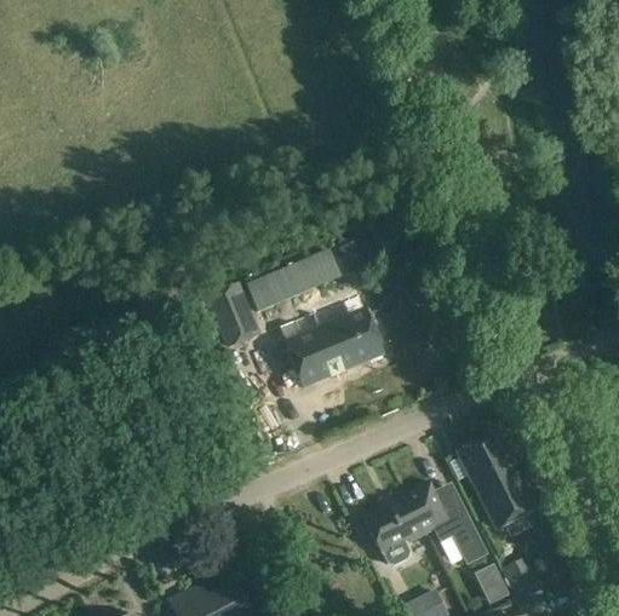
[(373,258),(364,235),(338,246),(348,269),(373,258)]
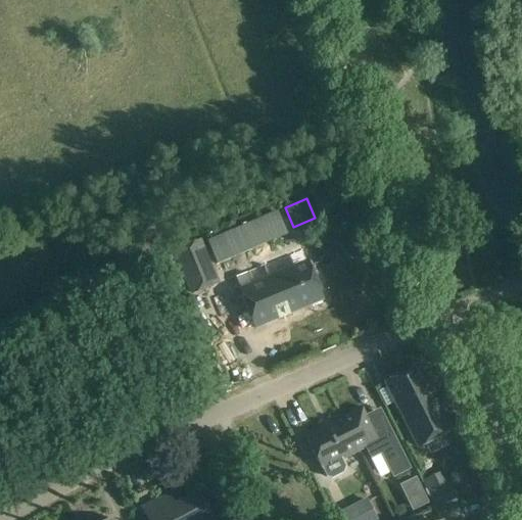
[(207,252),(201,238),(174,249),(191,291),(208,284),(196,256),(207,252)]
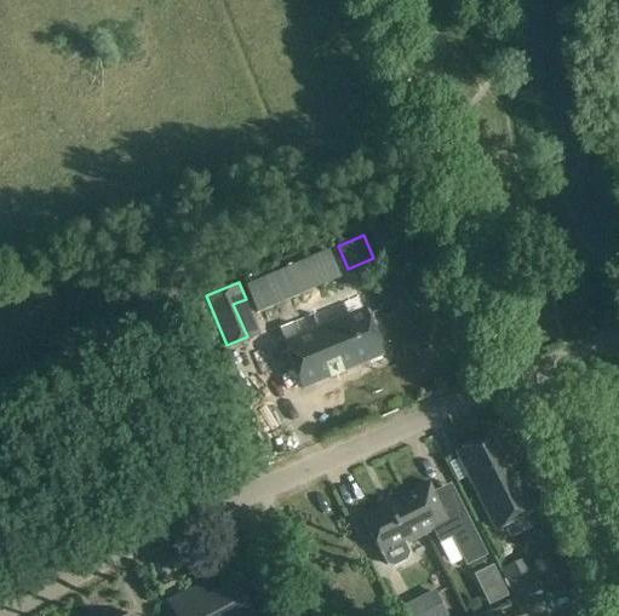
[(345,316),(339,300),(278,324),(303,385),(383,352),(365,308),(345,316)]
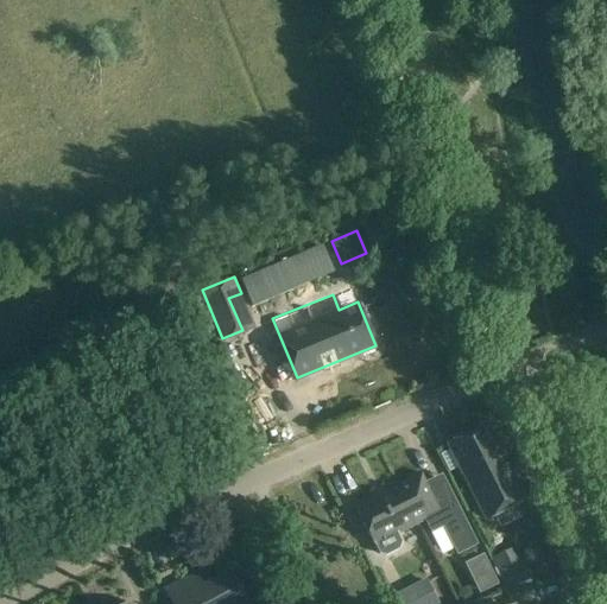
[(523,498),(486,424),(450,442),(486,516),(523,498)]
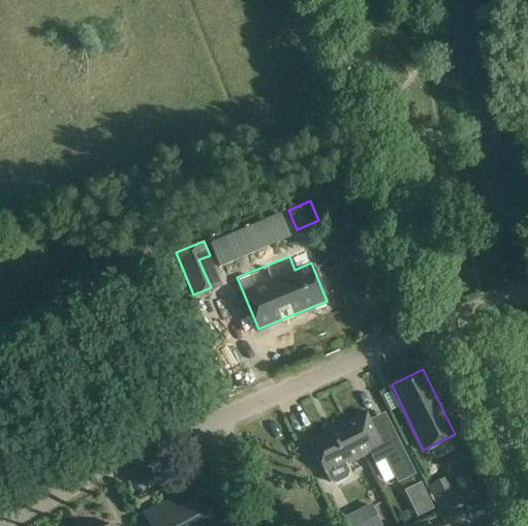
[(347,419),(308,438),(317,457),(325,472),(327,472),(330,480),(336,482),(347,475),(349,470),(347,466),(346,463),(365,454),(370,451),(376,462),(386,457),(398,481),(414,472),(386,415),(380,419),(378,414),(371,419),(366,409),(347,419)]
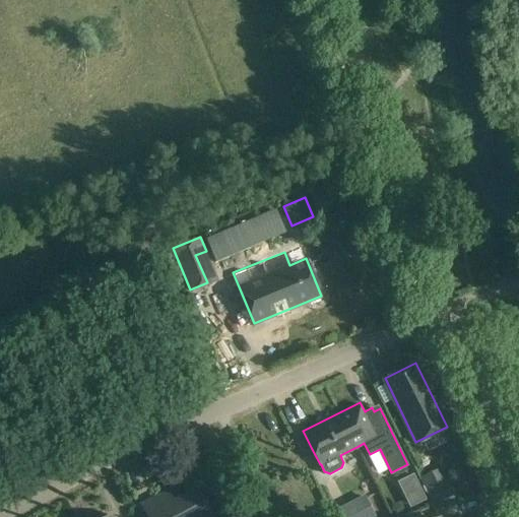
[(434,471),(424,476),(435,502),(454,494),(448,482),(441,486),(434,471)]
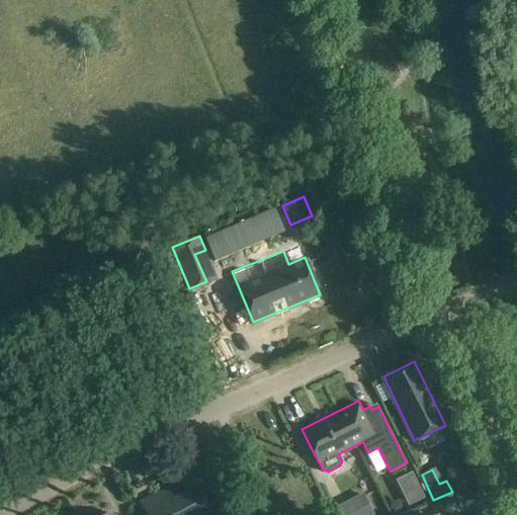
[(401,477),(408,491),(418,486),(411,471),(401,477)]
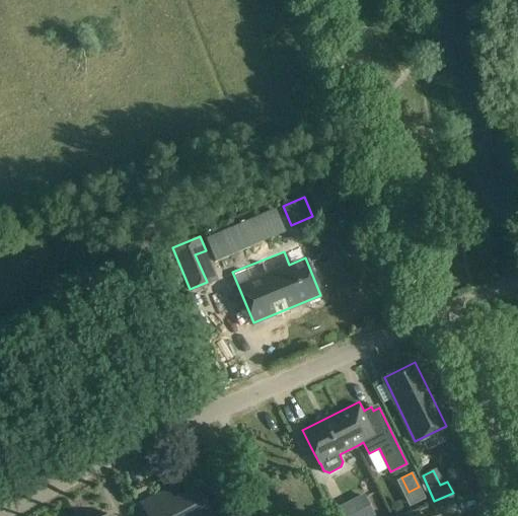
[(211,515),(197,488),(165,503),(160,494),(143,503),(149,515),(211,515)]
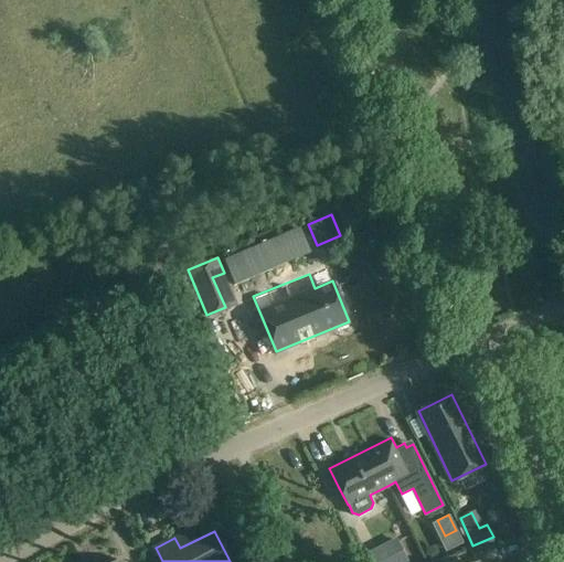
[(381,545),(365,553),(370,561),(405,561),(408,561),(402,550),(386,558),(381,545)]
